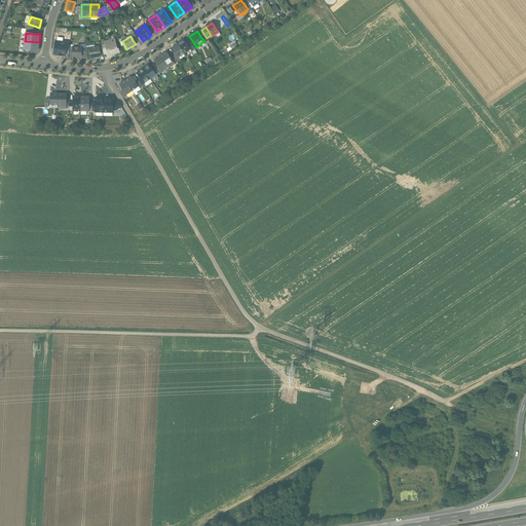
[(107,55),(119,52),(118,48),(117,48),(114,39),(105,42),(105,44),(107,51),(106,51),(106,52),(107,55)]
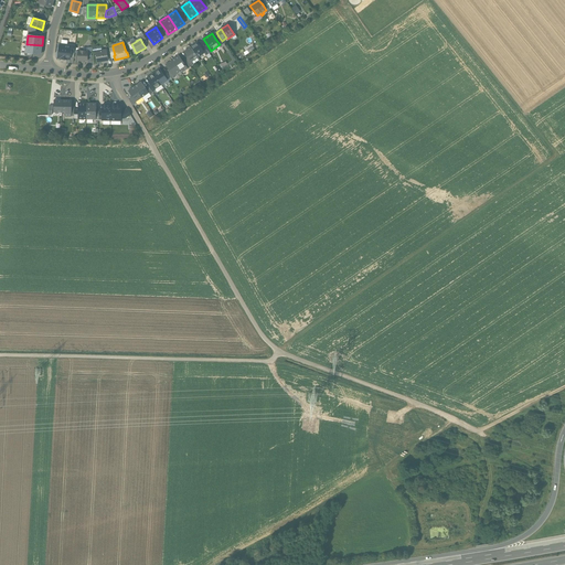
[(191,48),(198,57),(204,53),(201,48),(198,43),(191,48)]
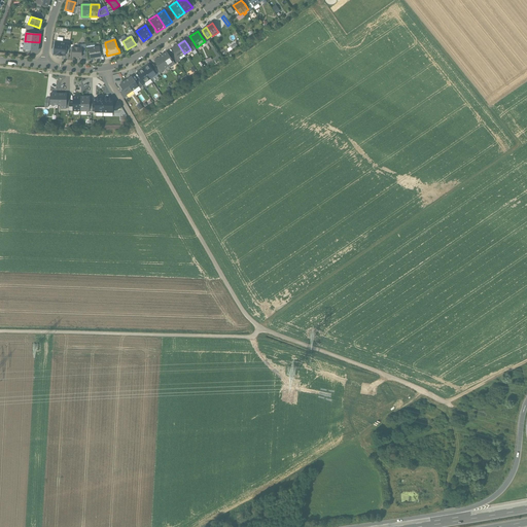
[(25,41),(24,48),(30,49),(38,50),(39,42),(25,41)]
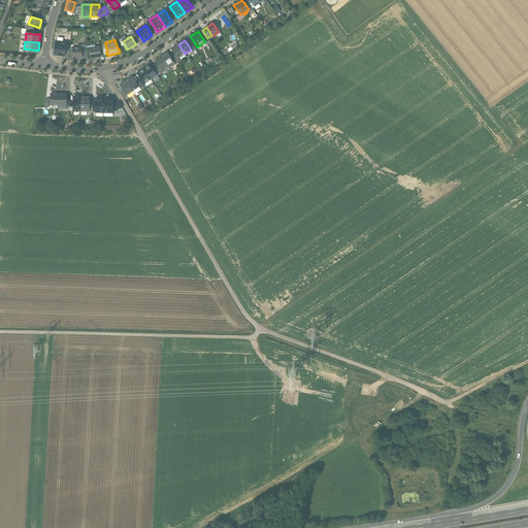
[(67,42),(56,41),(55,54),(65,56),(66,50),(67,42)]
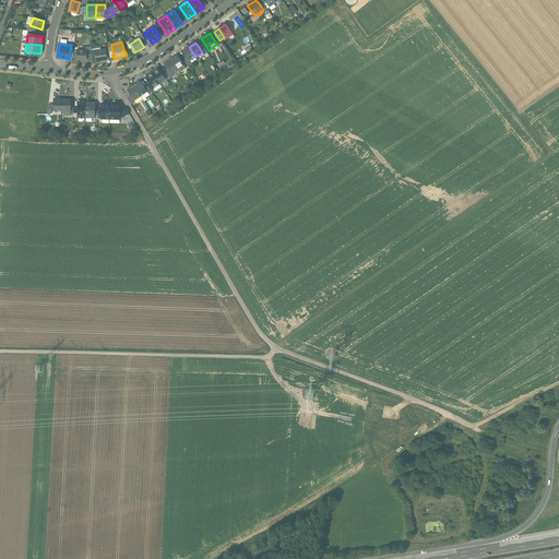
[(249,44),(240,49),(244,54),(252,48),(249,44)]
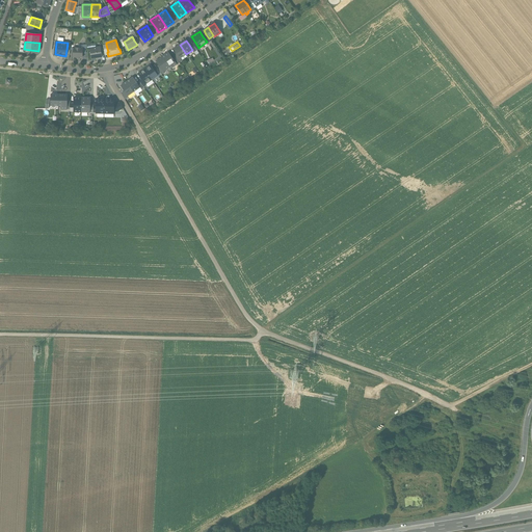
[(180,58),(186,54),(180,45),(174,49),(177,53),(180,58)]
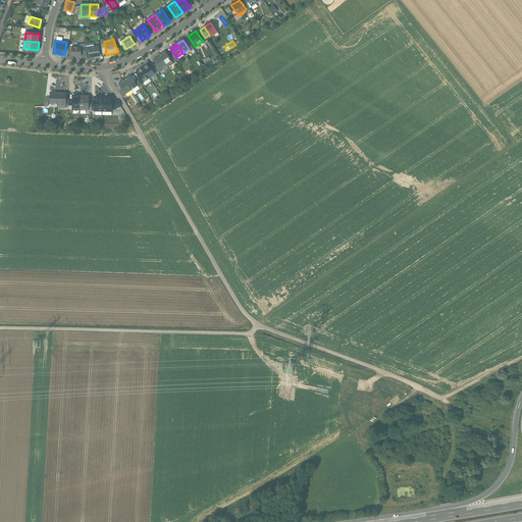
[(89,48),(90,57),(100,56),(98,46),(95,47),(89,48)]
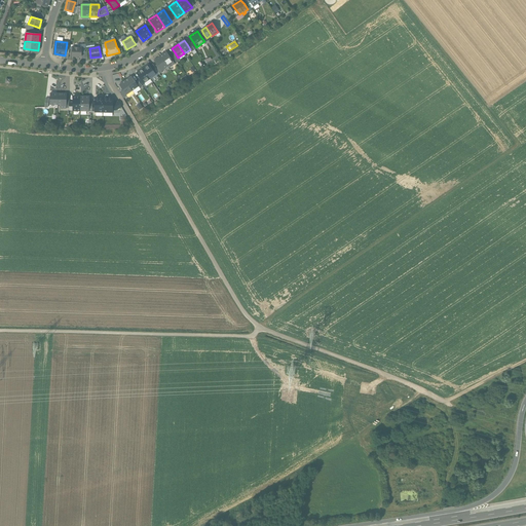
[(82,47),(73,47),(72,57),(81,57),(82,47)]
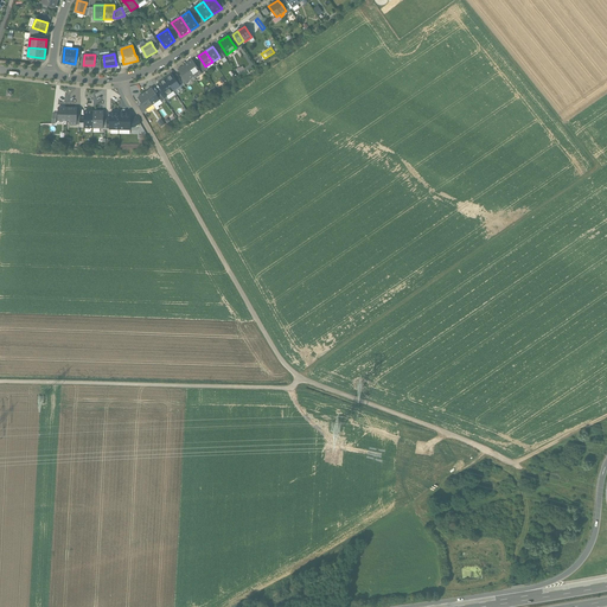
[(185,65),(193,77),(195,78),(202,74),(197,66),(192,59),(185,65)]
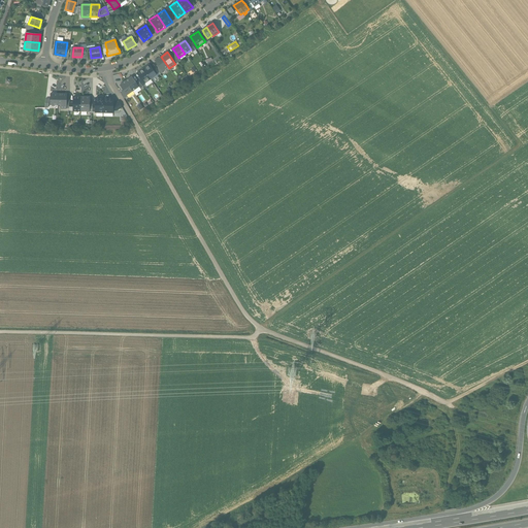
[(168,67),(161,57),(155,61),(158,65),(162,71),(168,67)]
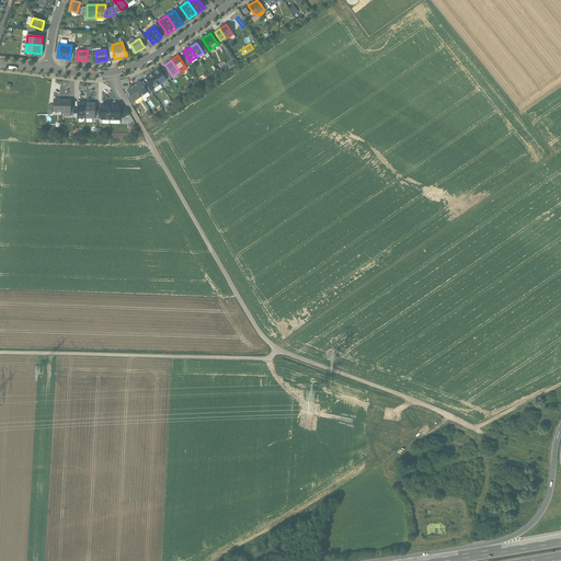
[(159,69),(152,73),(160,84),(167,80),(159,69)]
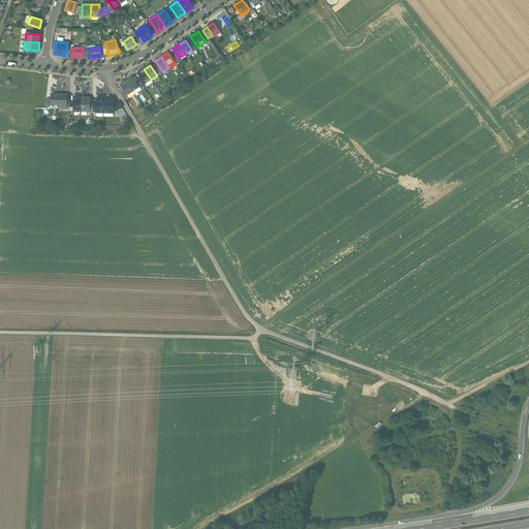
[(137,73),(142,79),(145,84),(151,80),(144,69),(137,73)]
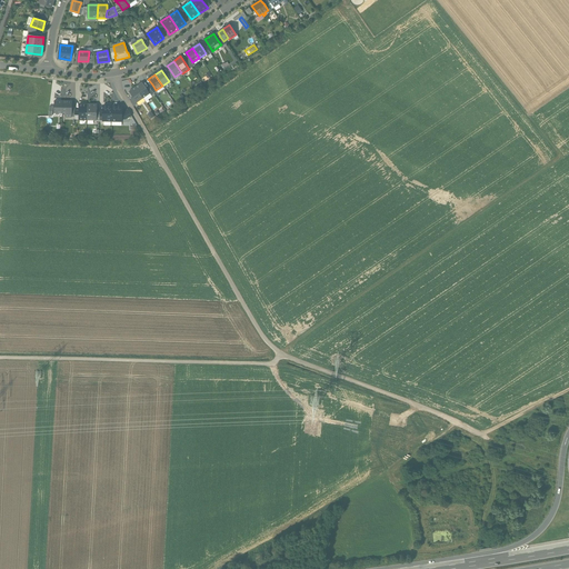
[(142,82),(136,87),(143,98),(150,93),(147,89),(142,82)]
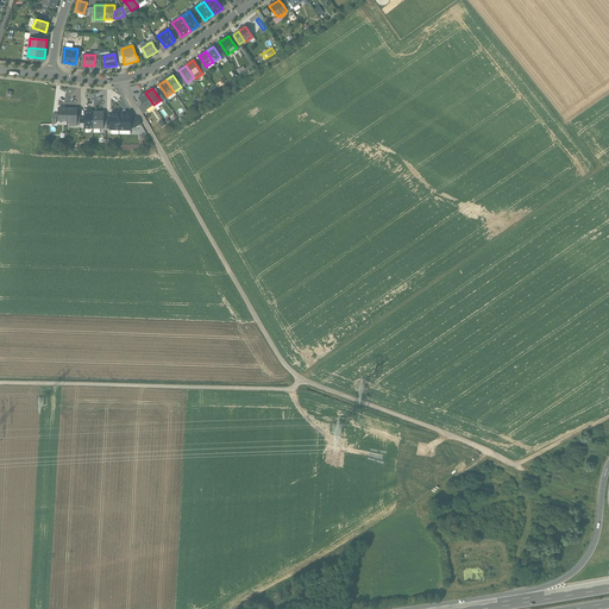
[(154,105),(145,93),(138,98),(143,105),(146,110),(154,105)]
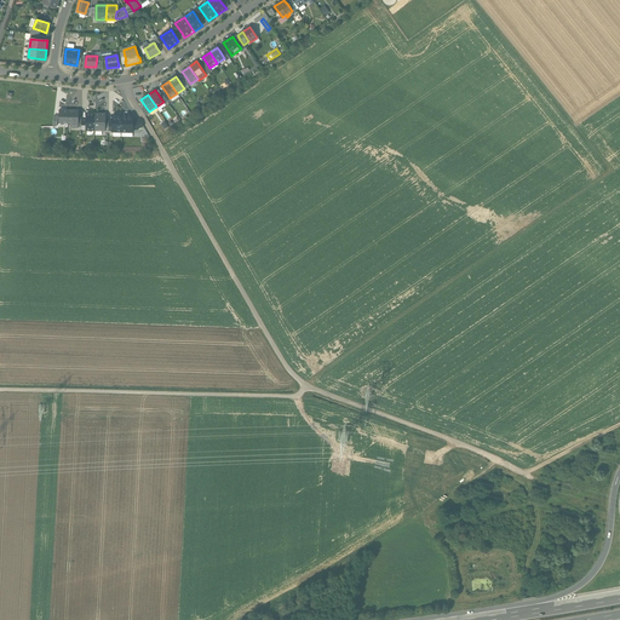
[(78,110),(68,110),(68,124),(72,124),(73,125),(72,127),(78,127),(78,116),(78,110)]
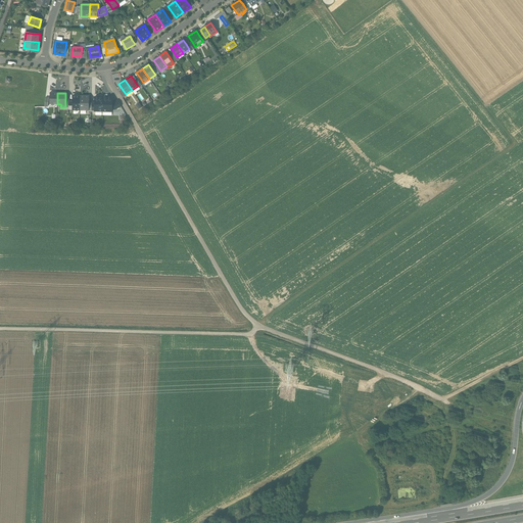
[(89,96),(81,96),(80,110),(88,110),(89,101),(89,96)]
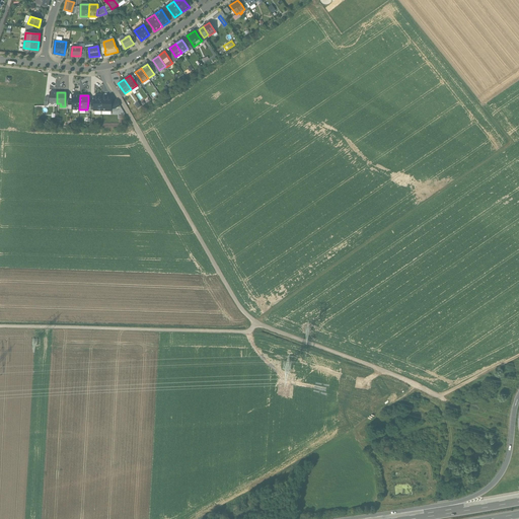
[(94,110),(102,110),(102,96),(94,96),(94,101),(94,110)]
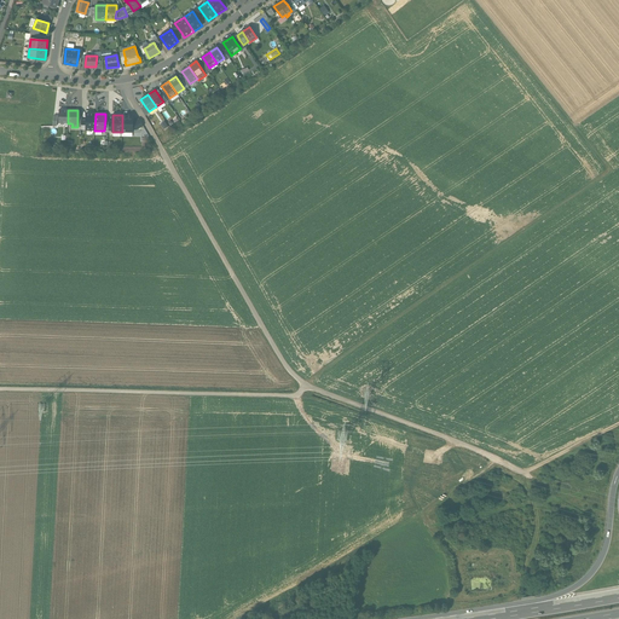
[(122,132),(132,132),(133,115),(122,115),(122,132)]
